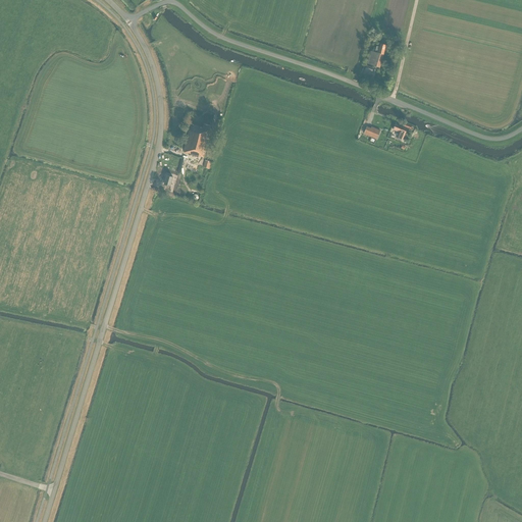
[(383,54),(386,45),(381,44),(380,47),(377,46),(376,48),(375,48),(375,49),(376,50),(375,52),(371,51),(367,63),(379,67),(383,54)]
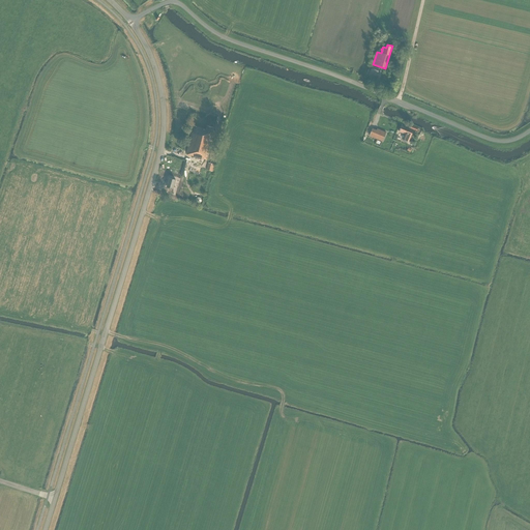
[(366,76),(376,79),(379,68),(370,65),(366,76)]
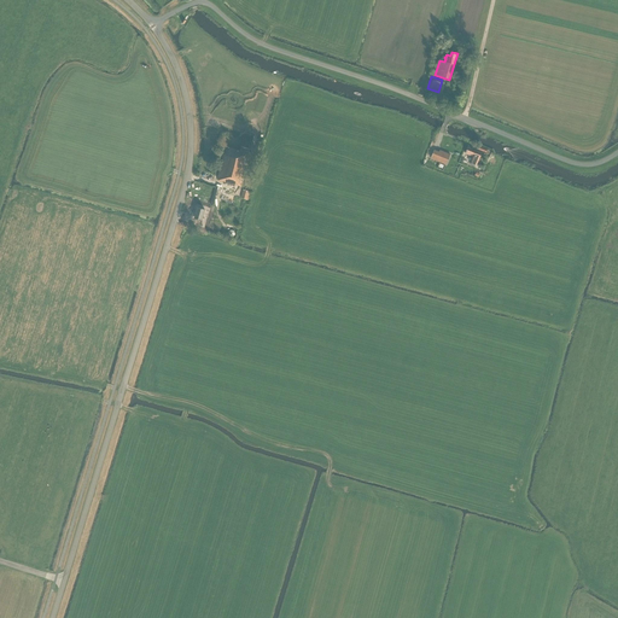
[(225,182),(242,187),(249,162),(248,162),(249,157),(246,157),(249,149),(242,146),(240,151),(227,147),(225,155),(217,180),(225,181),(225,182)]
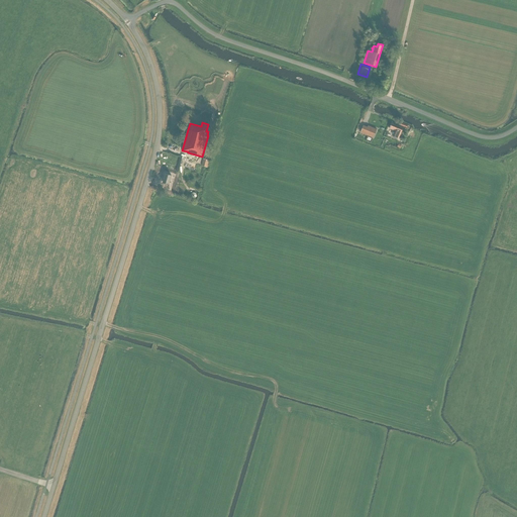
[(408,125),(400,122),(399,125),(392,122),(389,128),(395,130),(393,135),(399,138),(403,127),(406,128),(408,125)]
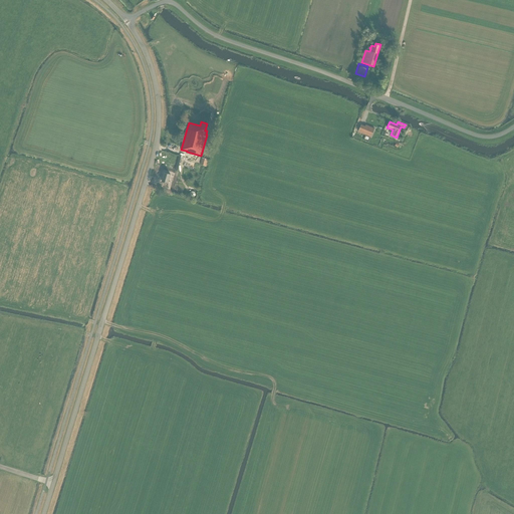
[(365,126),(361,124),(358,132),(371,137),(374,129),(365,125),(365,126)]
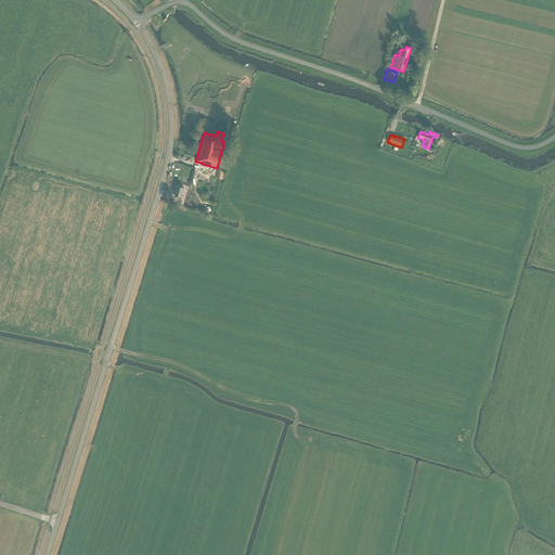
[(184,189),(177,186),(175,196),(181,198),(184,189)]
